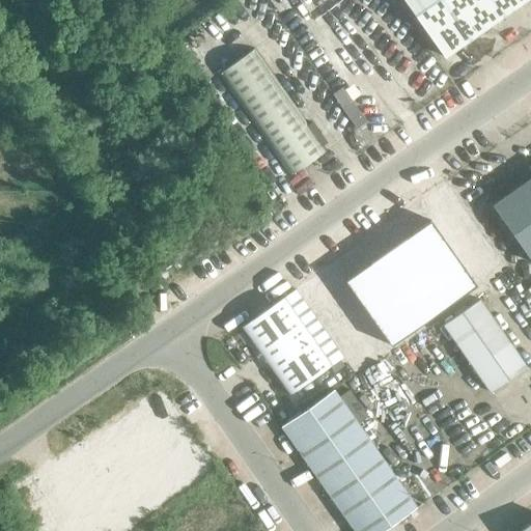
[(403,0),(444,57),(524,0),(403,0)]
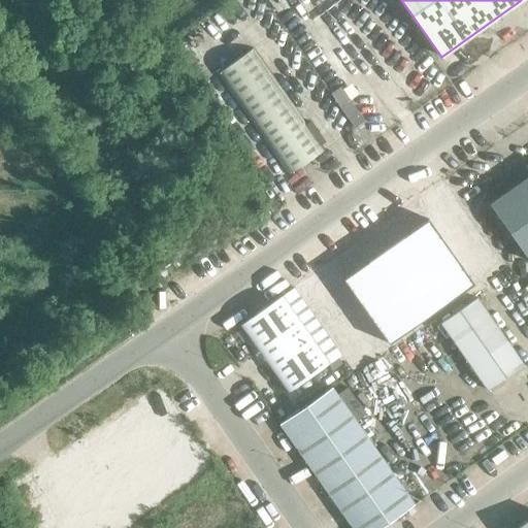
[(255,46),(221,70),(292,171),(326,147),(255,46)]
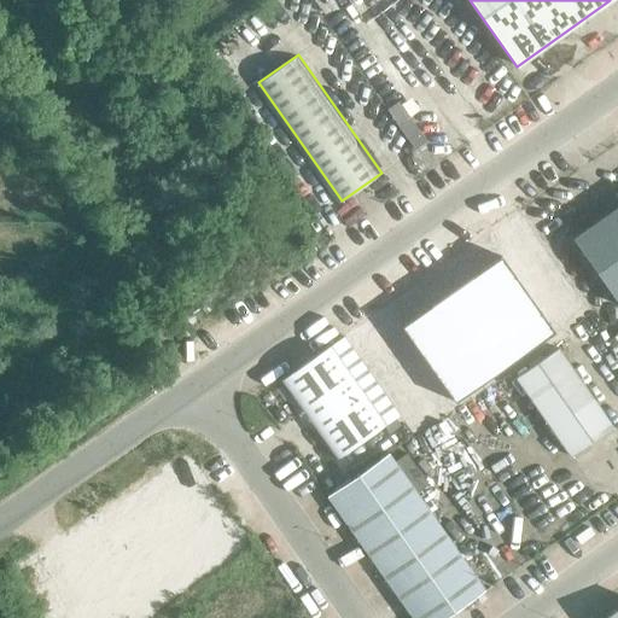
[(617,207),(572,239),(617,303),(617,207)]
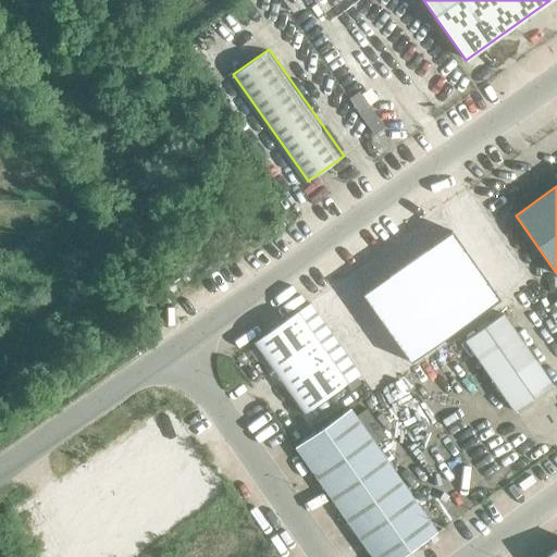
[(499,299),(452,232),(406,263),(455,332),(499,299)]
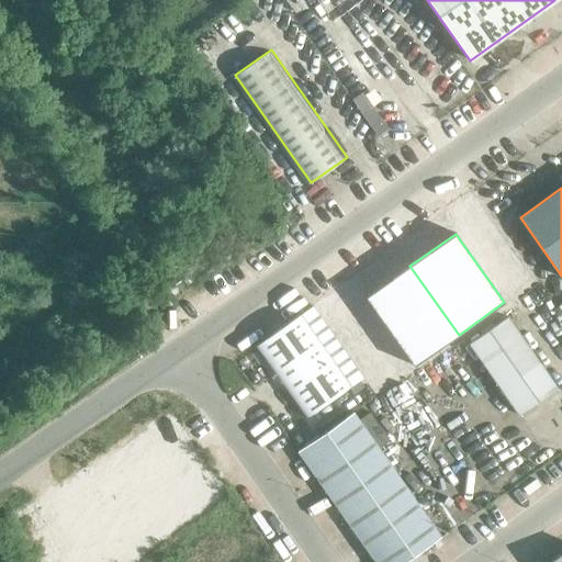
[(409,266),(364,298),(413,367),(459,335),(409,266)]
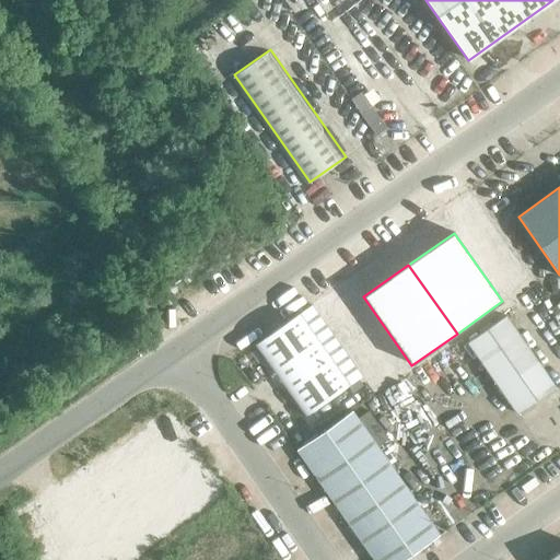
[(299,314),(255,345),(305,416),(349,385),(299,314)]
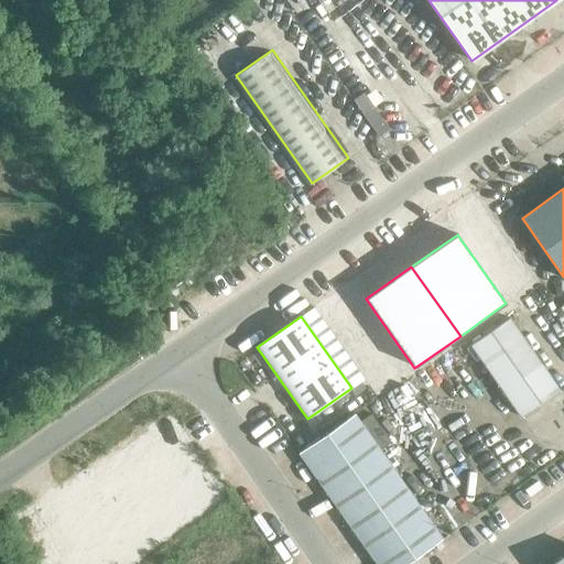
[(563,389),(514,318),(474,346),(524,419),(563,390),(563,389)]
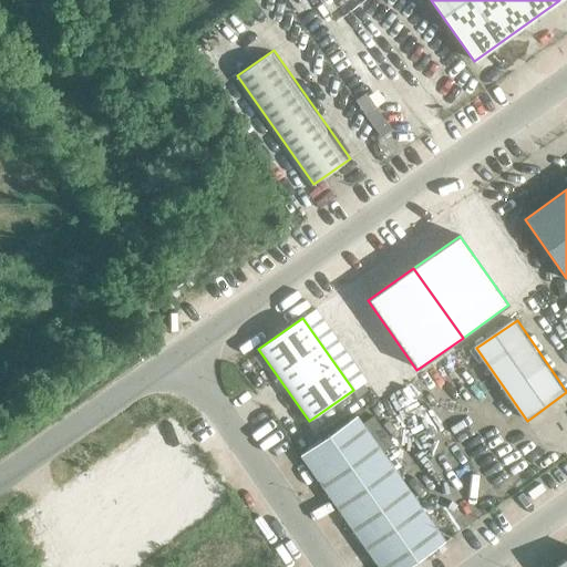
[(383,452),(393,445),(372,416),(363,423),(383,452)]
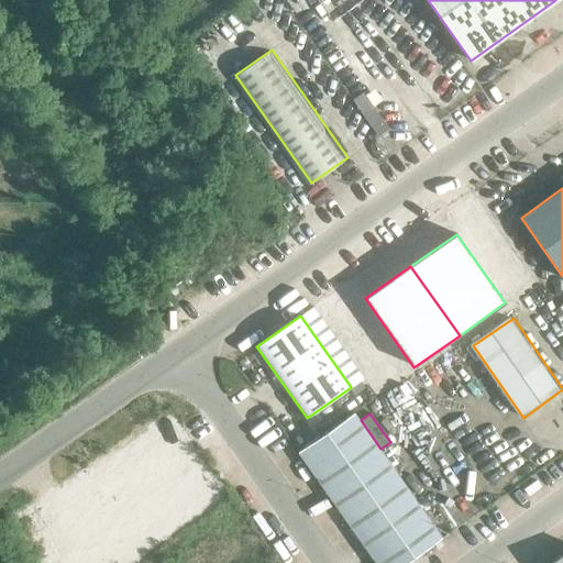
[(356,416),(302,454),(378,562),(404,562),(442,536),(381,449),(361,420),(356,416)]
